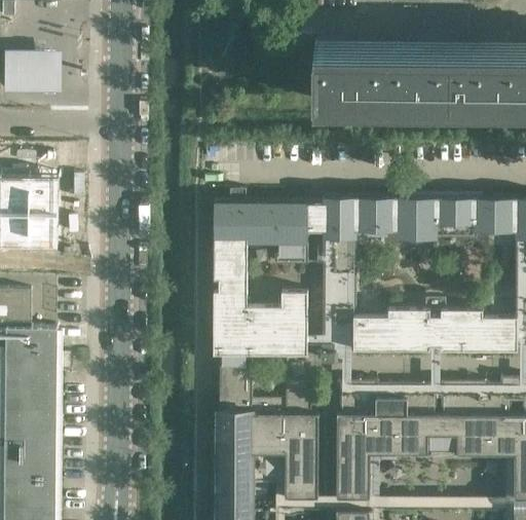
[(14,5),(3,5),(3,20),(14,20),(14,5)]
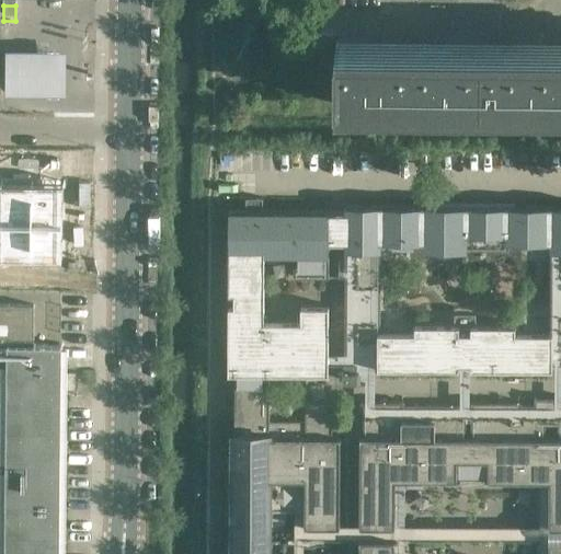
[(69,55),(7,55),(8,99),(69,99),(69,55)]
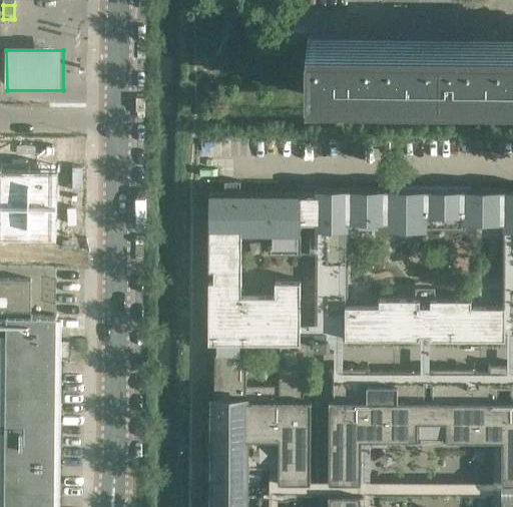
[(512,51),(306,50),(306,100),(512,101),(512,51)]
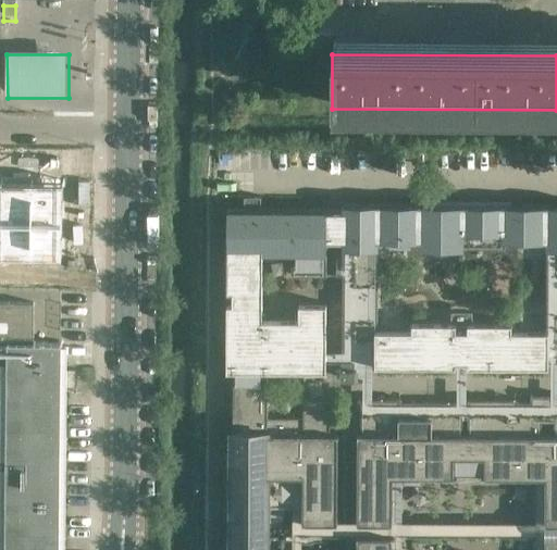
[(1,187),(1,225),(32,225),(32,187),(1,187)]
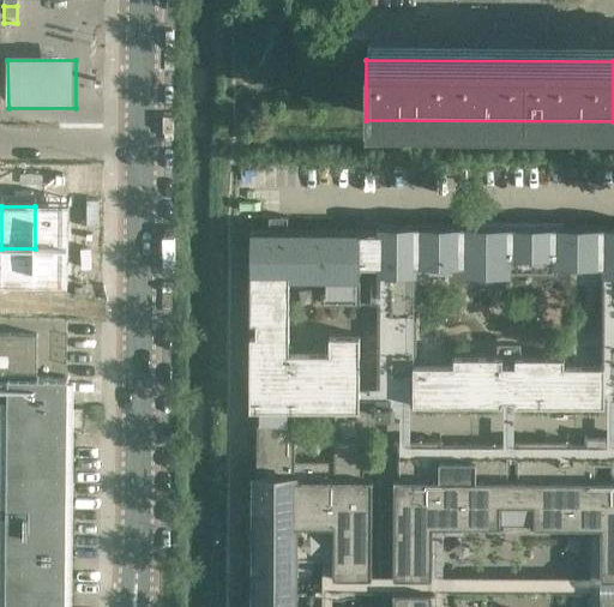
[(35,206),(35,248),(68,250),(70,206),(35,206)]
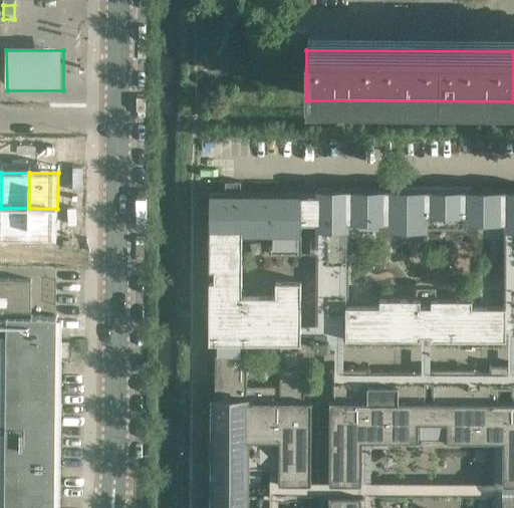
[(215,354),(215,403),(214,403),(213,507),(513,507),(513,195),(316,194),(314,344),(421,344),(421,339),(421,303),(379,303),(379,311),(347,311),(348,227),(388,227),(387,235),(466,235),(466,227),(505,227),(504,311),(472,311),(472,303),(432,303),(432,339),(431,339),(430,344),(452,345),(452,374),(447,374),(447,373),(433,372),(433,374),(431,374),(431,406),(427,406),(427,377),(369,376),(369,374),(329,373),(329,487),(361,488),(361,445),(421,445),(421,444),(419,444),(419,427),(447,427),(447,444),(444,444),(444,445),(503,446),(502,507),(361,507),(361,500),(329,500),(328,507),(245,507),(246,471),(279,471),(278,487),(310,488),(311,406),(304,405),(304,376),(279,376),(279,391),(247,390),(247,354),(215,354)]
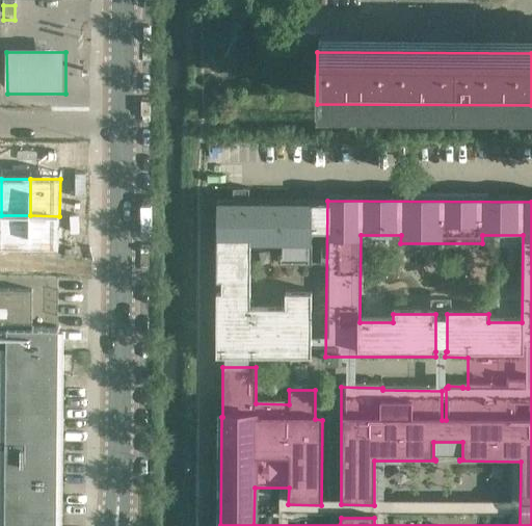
[(216,295),(216,357),(310,358),(311,296),(285,296),(285,311),(249,311),(250,247),(277,247),(277,269),(312,269),(312,204),(217,206),(216,284),(224,284),(224,295),(216,295)]
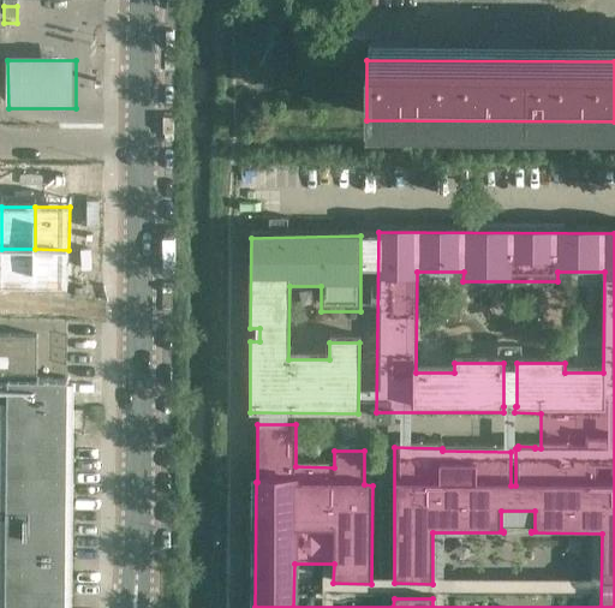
[(1,249),(0,292),(35,292),(35,249),(1,249)]
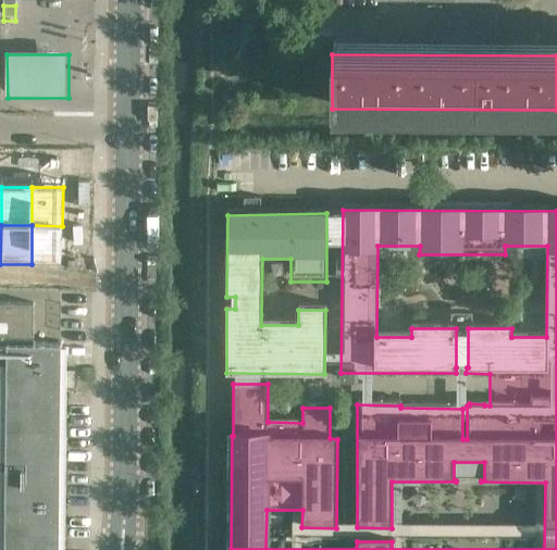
[(32,225),(32,264),(62,264),(62,226),(32,225)]
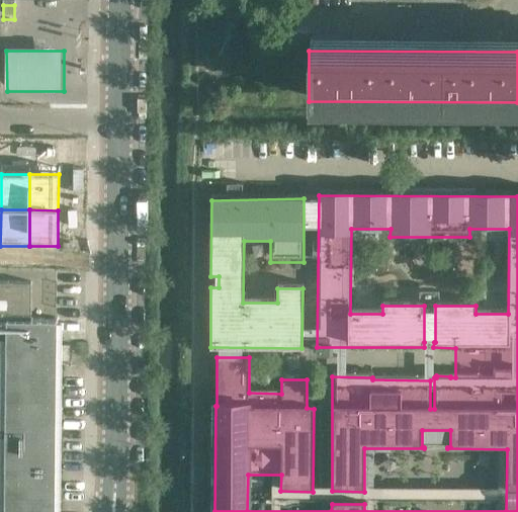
[(54,511),(56,325),(22,325),(22,288),(0,287),(0,511),(54,511)]
